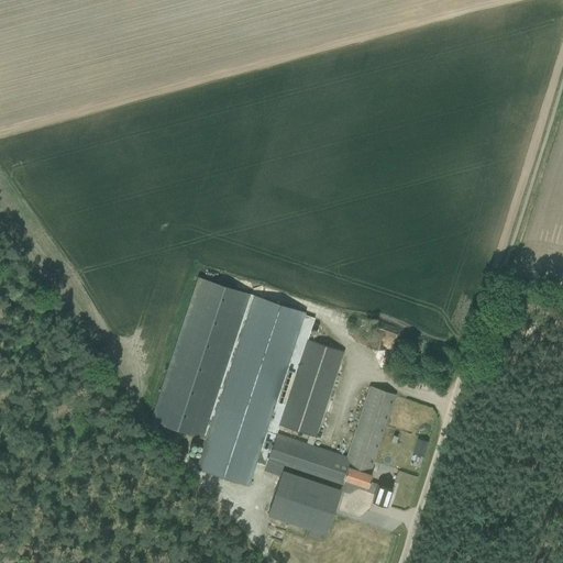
[(276,433),(278,424),(307,340),(313,318),(304,315),(305,312),(197,276),(150,421),(205,440),(196,468),(247,485),(255,463),(265,466),(267,460),(276,433)]
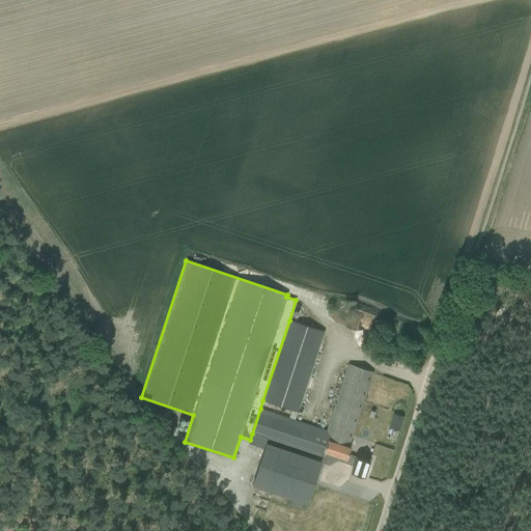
[(260,409),(252,434),(323,456),(324,452),(345,459),(347,454),(351,448),(347,447),(372,372),(363,369),(351,364),(327,435),(292,423),(297,412),(298,412),(324,332),(289,320),(262,400),(290,410),(288,418),(260,409)]
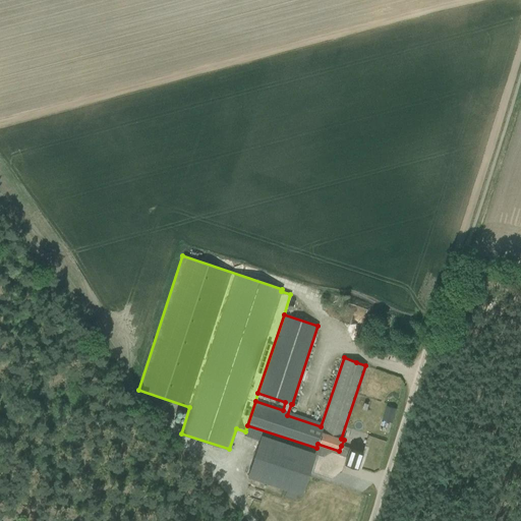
[(308,472),(315,453),(261,435),(246,476),(248,477),(300,495),(301,493),(307,476),(308,472)]
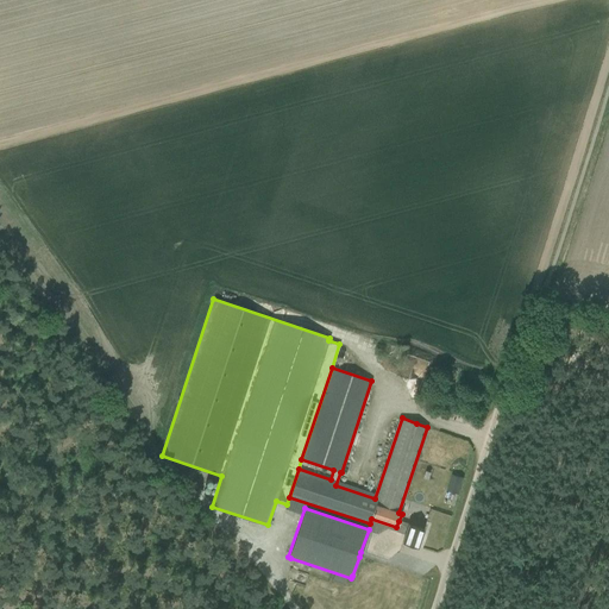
[(399,521),(396,527),(395,532),(405,535),(402,542),(418,547),(424,529),(399,521)]
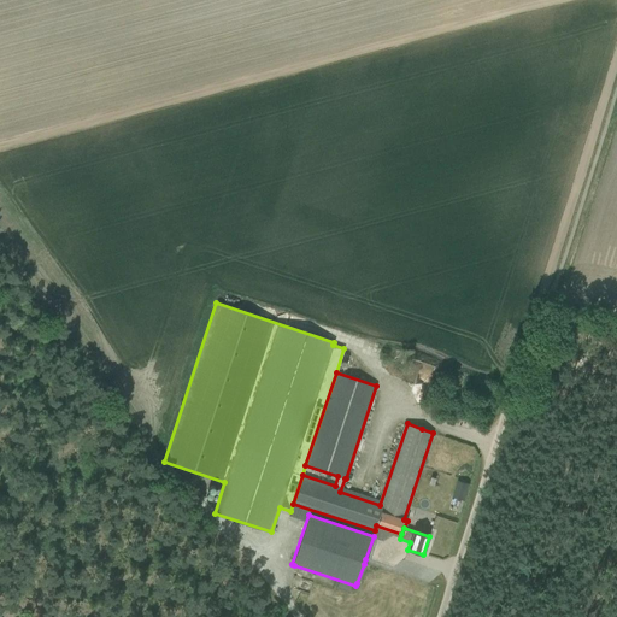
[(422,586),(430,576),(424,571),(416,580),(422,586)]
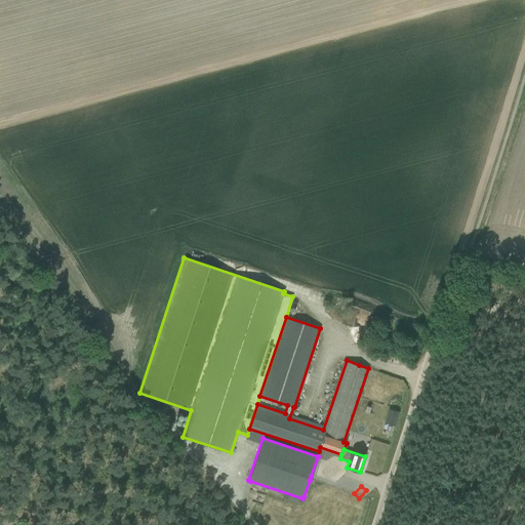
All buildings are outlined.
